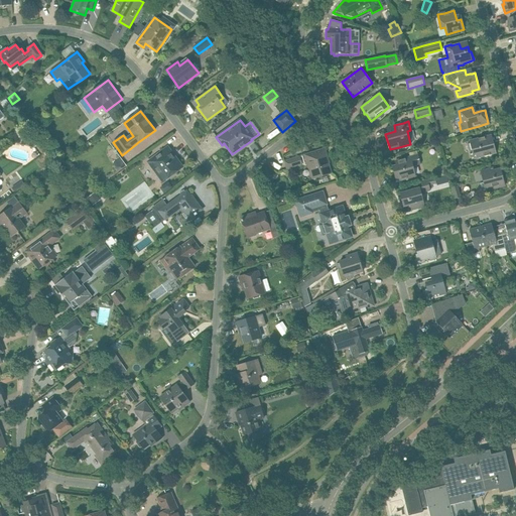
[(491,135),(482,137),(469,141),(474,159),(496,153),(491,135)]
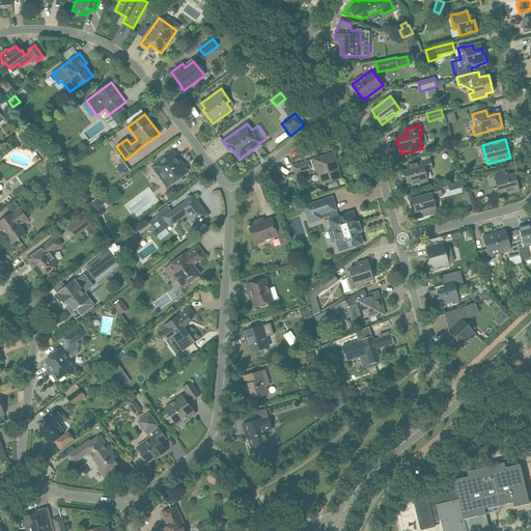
[(172,151),(164,158),(152,166),(167,187),(187,172),(172,151)]
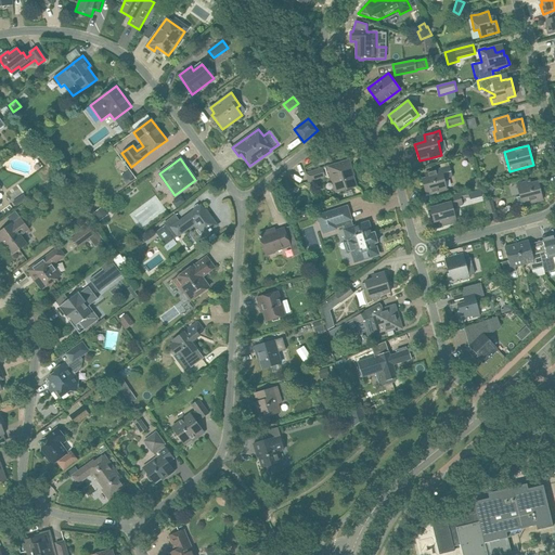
[(356,185),(351,170),(352,170),(349,160),(328,167),(331,176),(336,192),(356,185)]
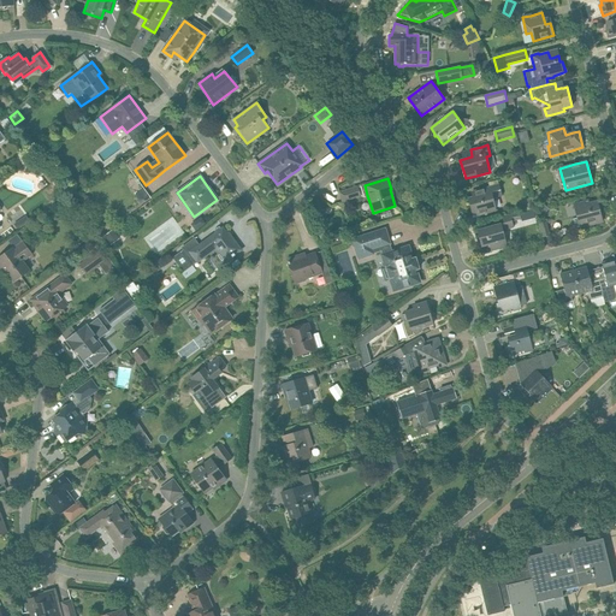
[(498,184),(472,193),(473,197),(468,199),(473,217),(496,211),(492,197),(502,195),(498,184)]
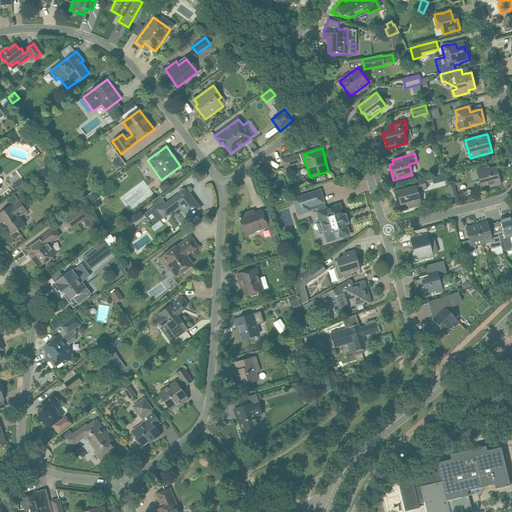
[(297,155),(282,160),(285,168),(299,163),(299,162),(300,162),(301,164),(305,162),(303,154),(297,156),(297,155)]
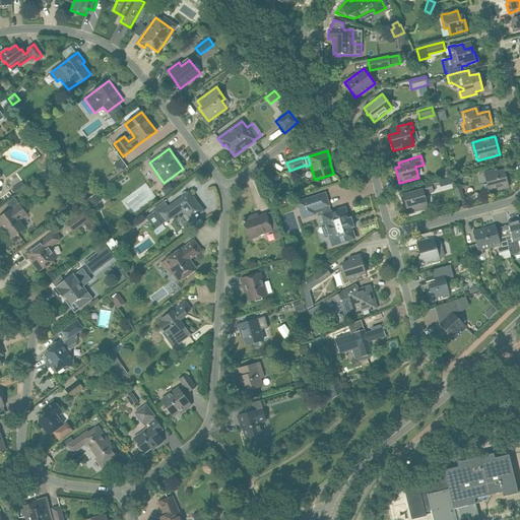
[(491,183),(493,191),(509,187),(504,170),(494,173),(493,171),(483,173),(486,185),(491,183)]
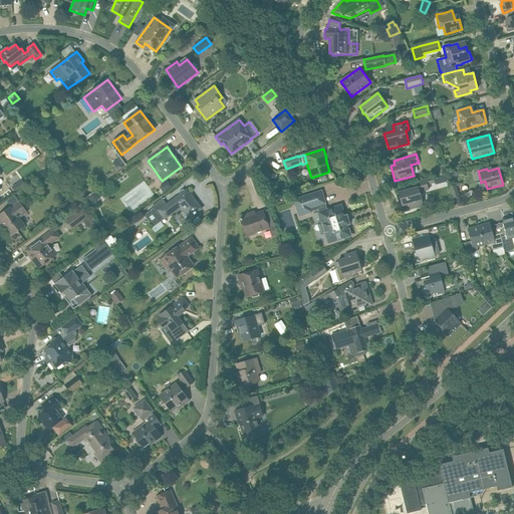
[(454,170),(449,176),(455,182),(460,177),(454,170)]
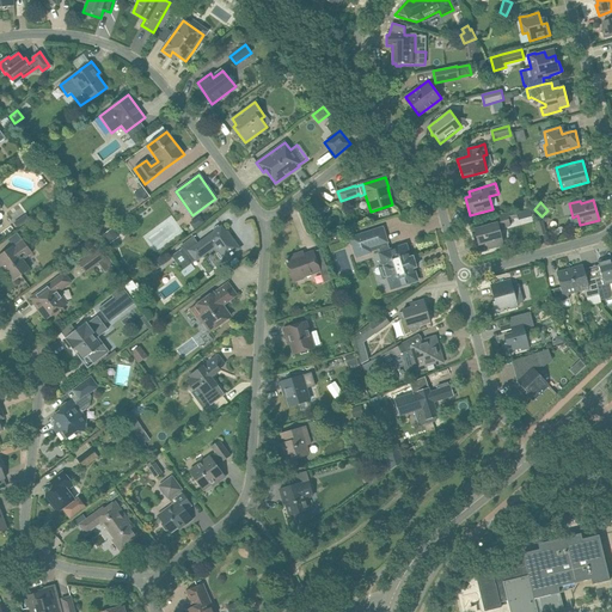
[(500,221),(473,228),(478,245),(481,244),(487,243),(502,239),(500,228),(507,227),(506,220),(508,220),(518,218),(515,212),(507,214),(499,215),(500,221)]
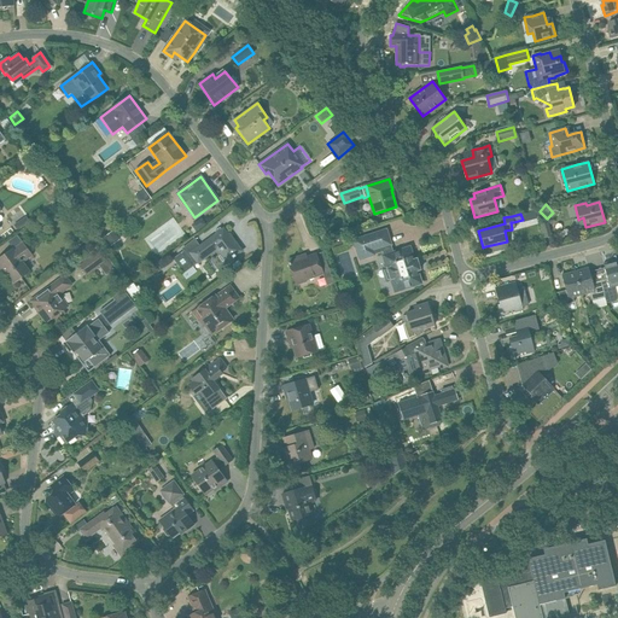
[(193,223),(193,226),(197,231),(205,223),(202,217),(193,223)]
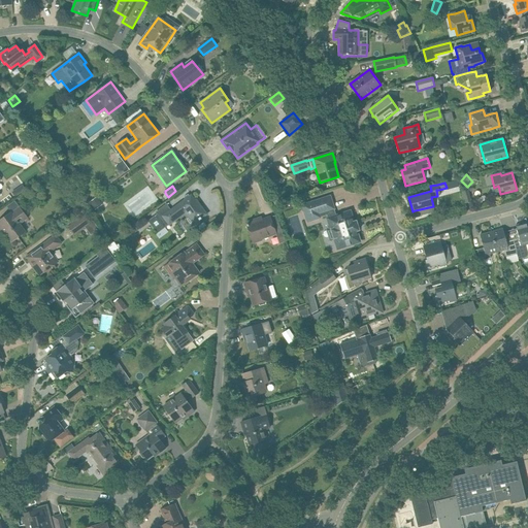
[(462,192),(462,194),(465,203),(471,202),(468,190),(462,192)]
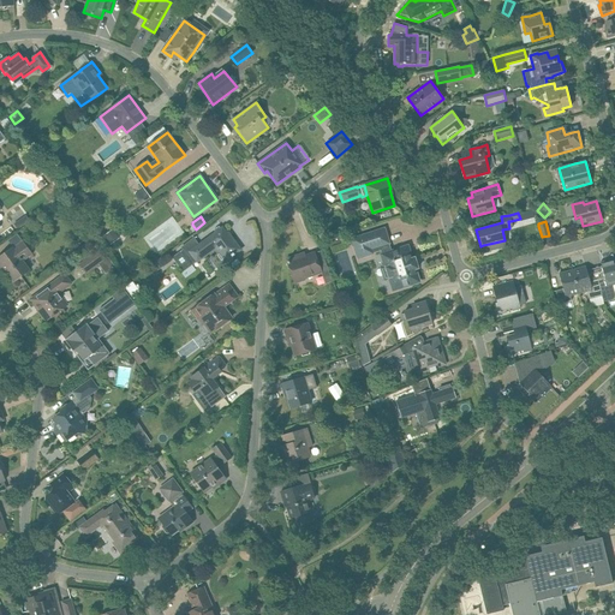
[(183,250),(172,257),(179,267),(187,262),(189,263),(190,266),(192,264),(204,255),(210,251),(213,256),(209,258),(218,269),(226,263),(225,262),(234,255),(234,254),(240,250),(222,226),(221,228),(215,232),(213,233),(198,245),(193,240),(193,239),(183,246),(183,249),(183,250)]
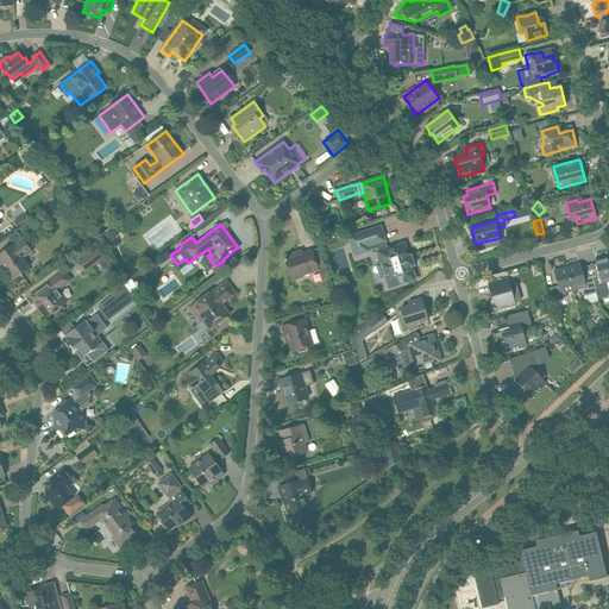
[(381,226),(349,237),(355,256),(370,251),(369,250),(370,250),(377,248),(380,252),(378,252),(382,263),(382,264),(385,275),(387,277),(389,288),(415,280),(412,267),(414,265),(410,255),(408,256),(403,244),(387,250),(384,242),(385,242),(381,226)]
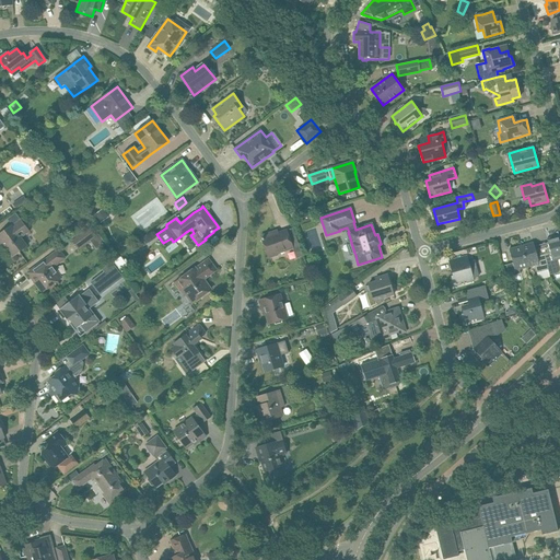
[(102,210),(94,216),(98,221),(106,216),(102,210)]
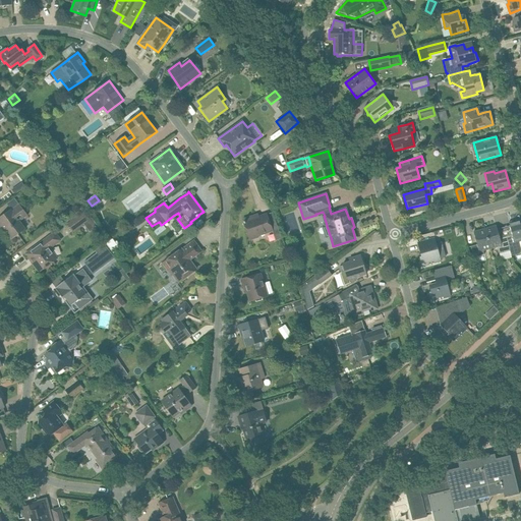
[(4,215),(0,217),(0,226),(0,227),(2,225),(12,239),(20,233),(25,228),(20,221),(27,215),(18,203),(10,209),(4,215)]
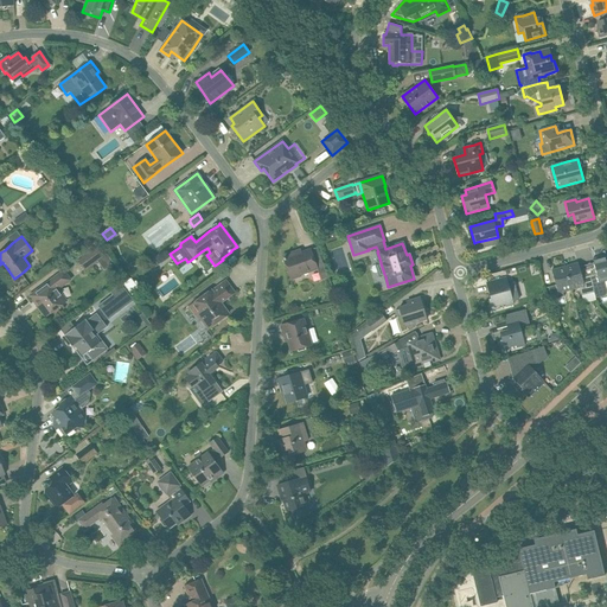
[(84,270),(104,256),(97,247),(78,261),(84,270)]
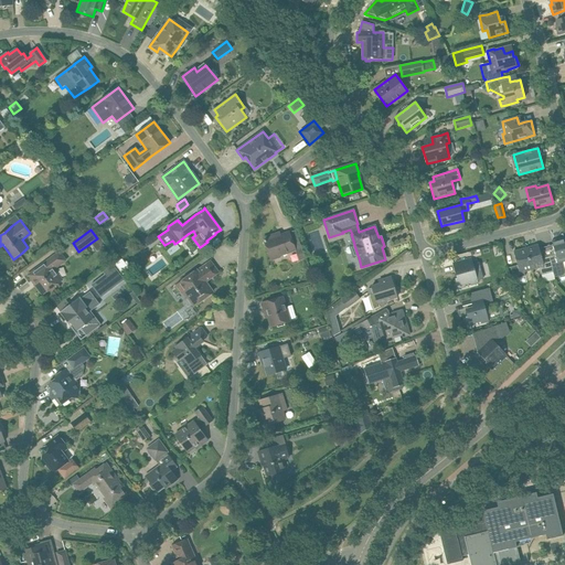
[(274,234),(263,238),(270,259),(274,257),(296,251),(296,252),(302,249),(300,242),(294,244),(289,232),(275,237),(274,234)]
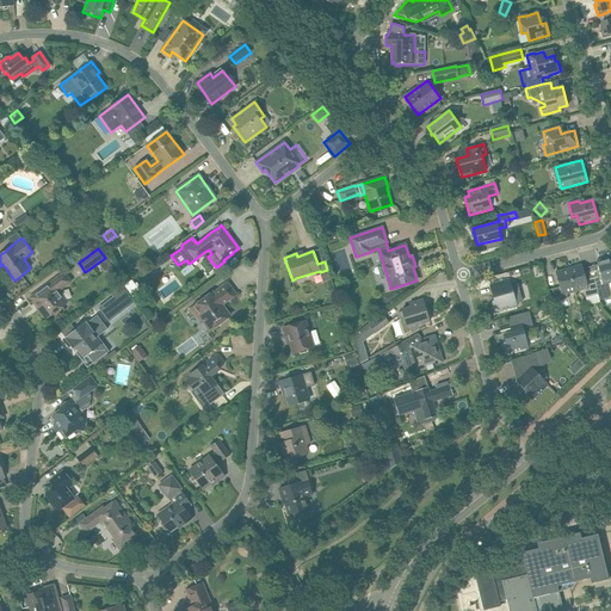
[(600,276),(593,278),(598,294),(599,300),(602,298),(603,300),(606,298),(609,297),(610,296),(610,294),(609,288),(608,283),(610,282),(610,261),(610,257),(597,260),(598,266),(600,276)]
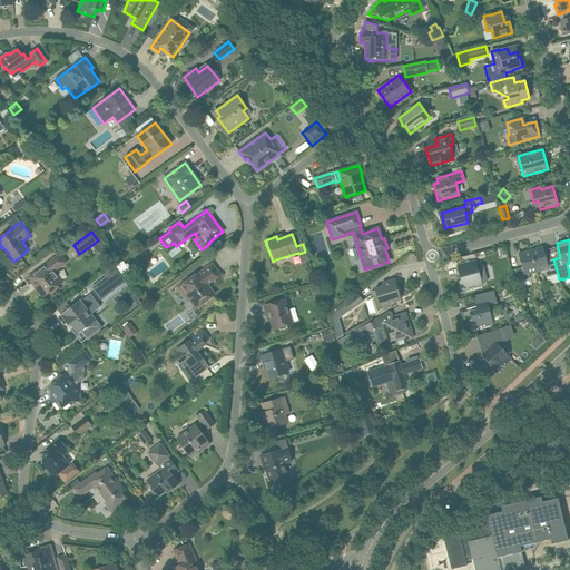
[(543,247),(530,251),(532,255),(537,273),(544,271),(546,277),(558,274),(553,259),(547,261),(544,252),(543,247)]
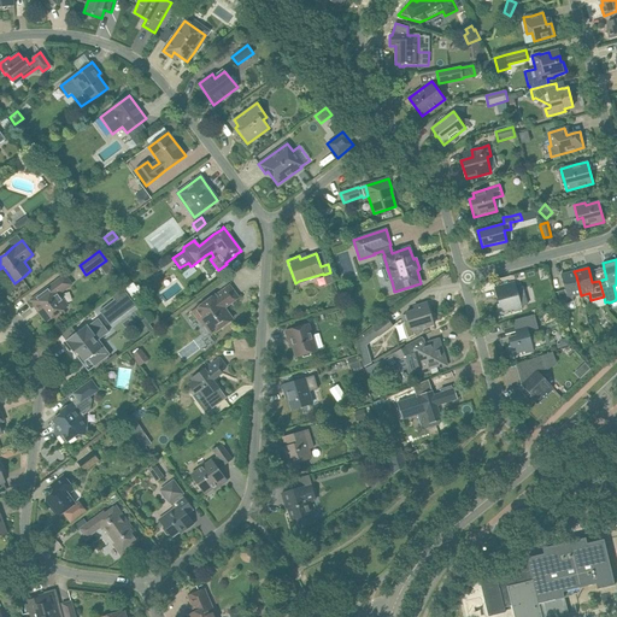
[(565,289),(557,292),(560,304),(560,305),(574,301),(573,297),(581,295),(576,276),(574,271),(560,275),(562,280),(565,289)]
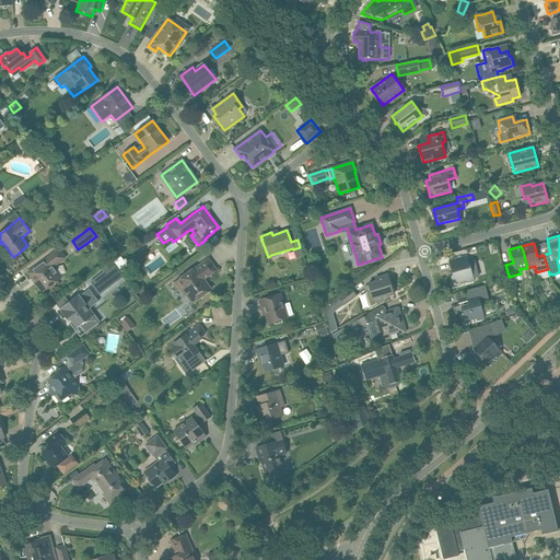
[(59,247),(26,271),(27,272),(42,292),(50,286),(61,278),(54,267),(66,258),(59,247)]
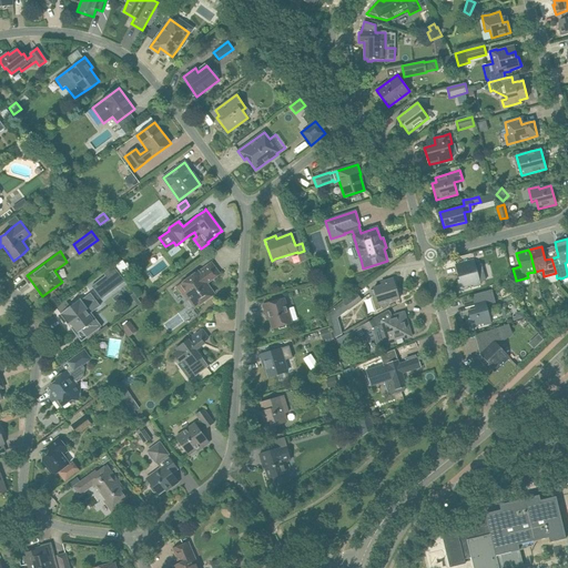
[(480,284),(479,281),(487,279),(482,263),(475,265),(474,260),(456,264),(459,281),(458,281),(460,290),(480,284)]
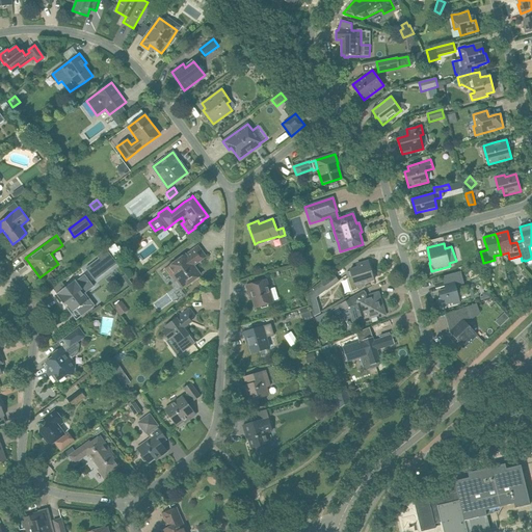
[(122,254),(114,244),(107,249),(115,259),(122,254)]
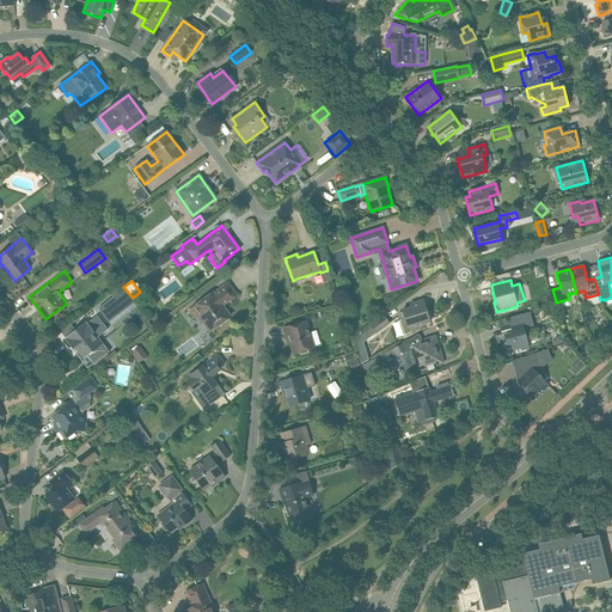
[(191,308),(197,317),(200,316),(210,330),(221,323),(231,317),(222,305),(236,294),(227,283),(213,294),(213,293),(191,308)]
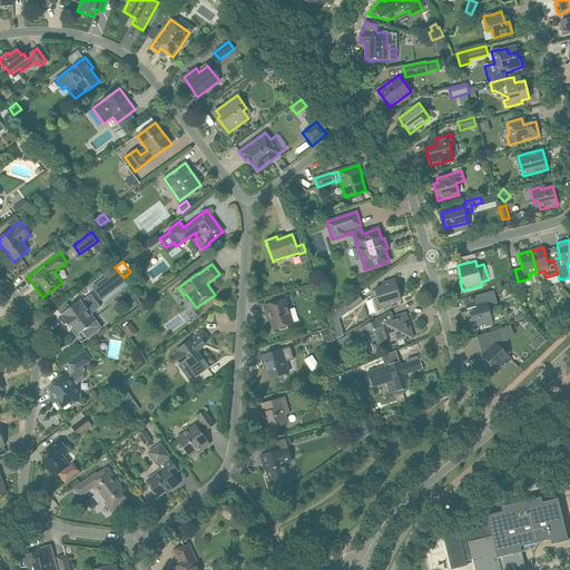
[(106,277),(91,287),(101,300),(125,282),(114,266),(104,274),(106,277)]
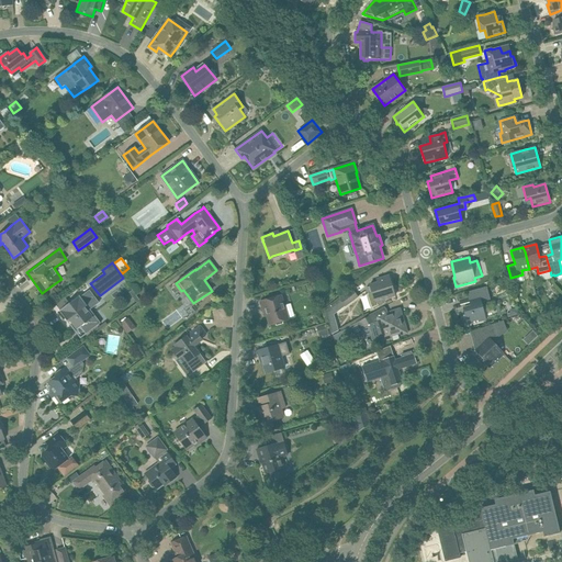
[(370,287),(367,288),(368,293),(367,293),(372,308),(378,305),(378,303),(384,301),(384,299),(395,295),(389,276),(383,277),(379,279),(377,279),(378,282),(370,285),(370,287)]
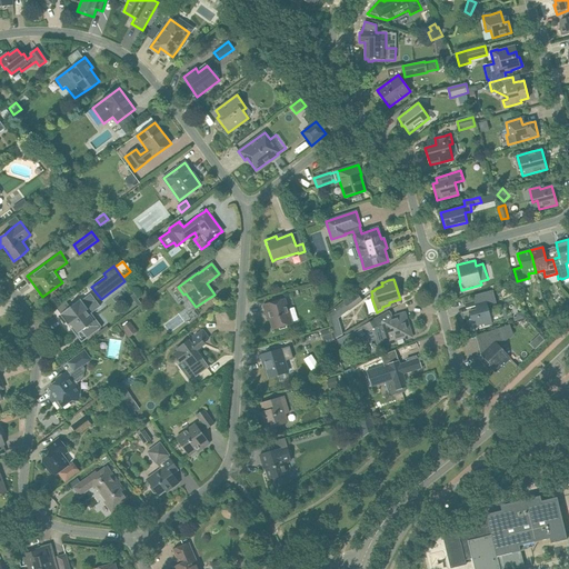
[(491,323),(487,306),(497,302),(492,290),(472,295),(475,300),(475,301),(477,310),(469,311),(471,319),(470,320),(472,329),(476,328),(482,326),(491,323)]
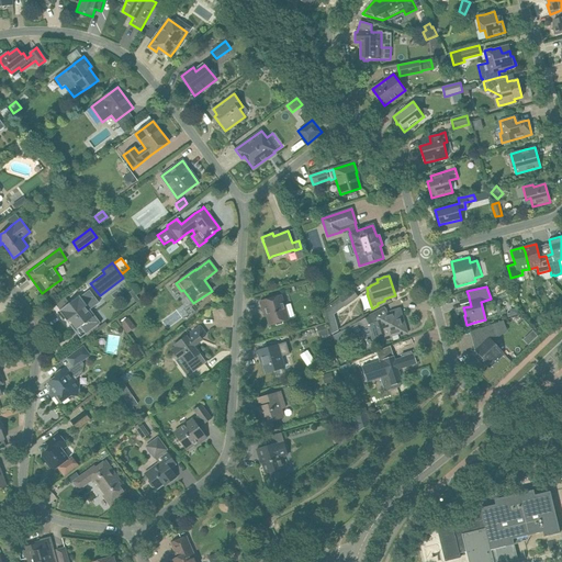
[(65,298),(56,304),(60,310),(59,311),(66,318),(68,317),(77,329),(80,327),(86,334),(99,324),(89,311),(90,310),(99,303),(89,290),(80,296),(79,295),(69,303),(65,298)]
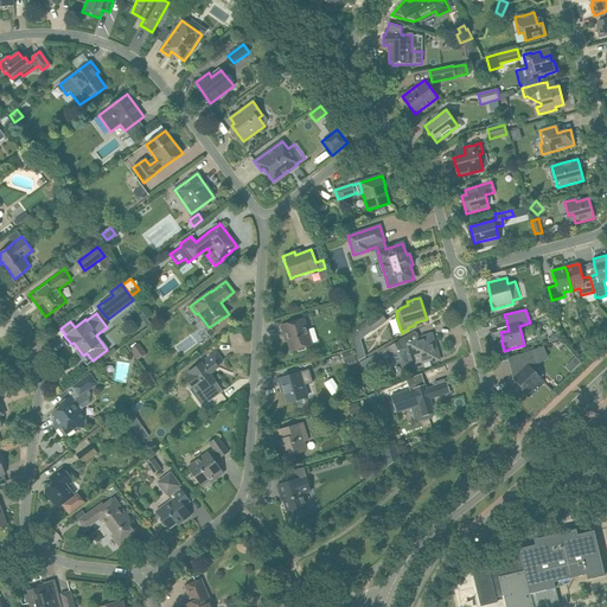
[(142,313),(139,315),(148,327),(152,325),(142,313)]
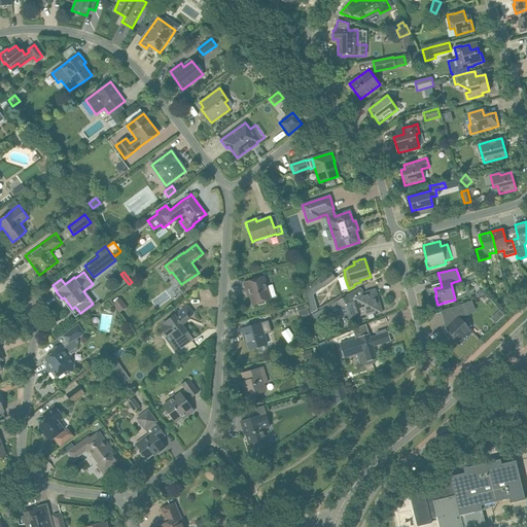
[(318,280),(304,291),(311,313),(318,310),(313,294),(323,286),(323,287),(336,278),(330,272),(318,280)]
